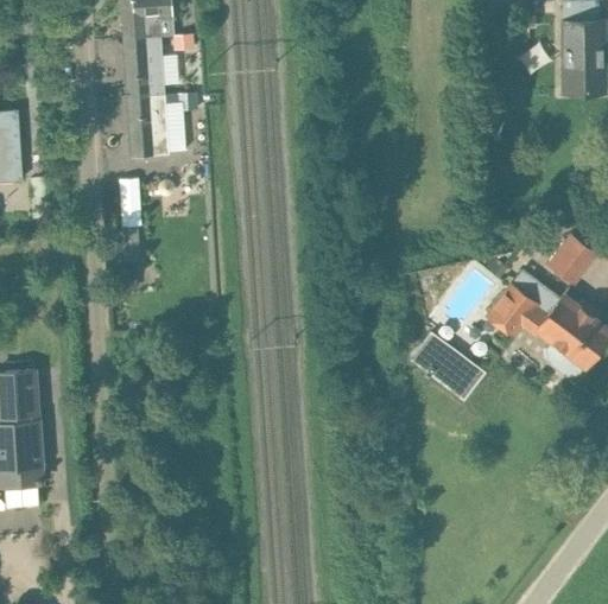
[(170,0),(121,0),(124,38),(160,36),(159,18),(171,17),(170,0)]
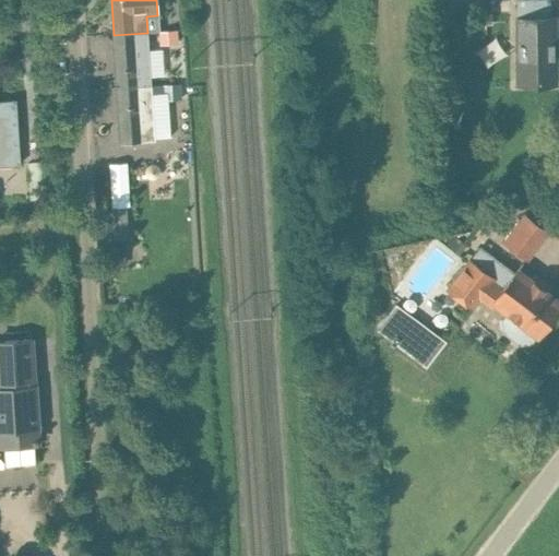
[(515,2),(515,21),(516,87),(557,87),(557,20),(550,20),(550,1),(515,2)]
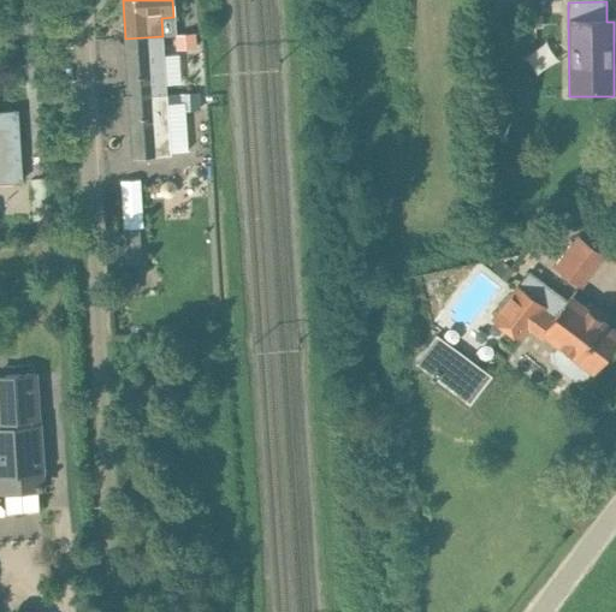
[(129,97),(166,95),(164,58),(163,36),(125,39),(129,97)]
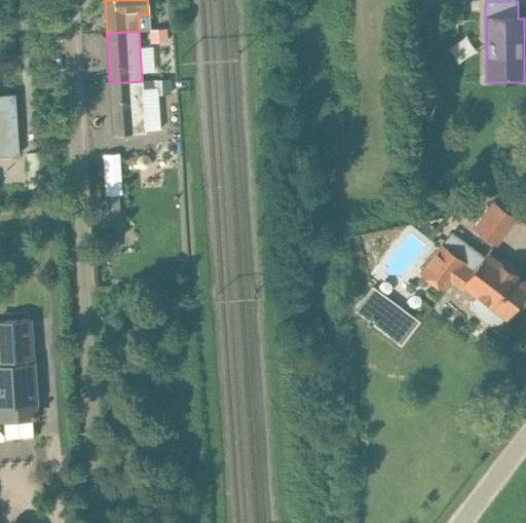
[(152,43),(168,42),(167,31),(151,33),(152,43)]
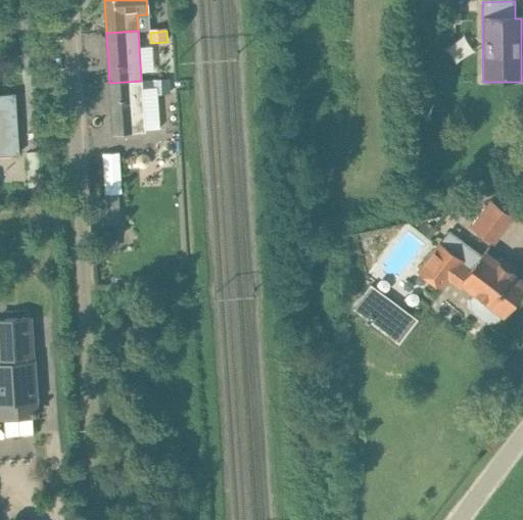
[(141,81),(109,83),(113,137),(145,135),(141,81)]
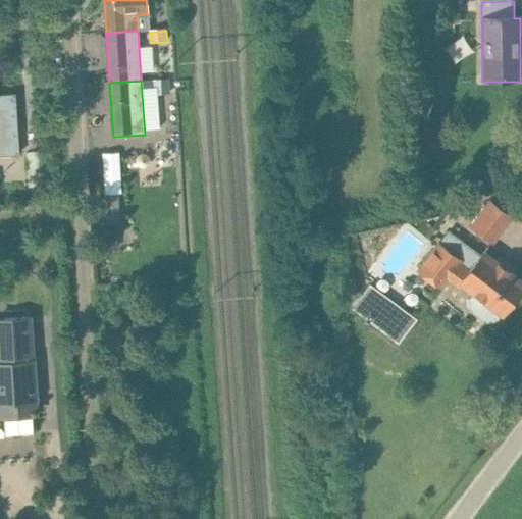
[(0,158),(18,157),(14,98),(0,98),(0,158)]
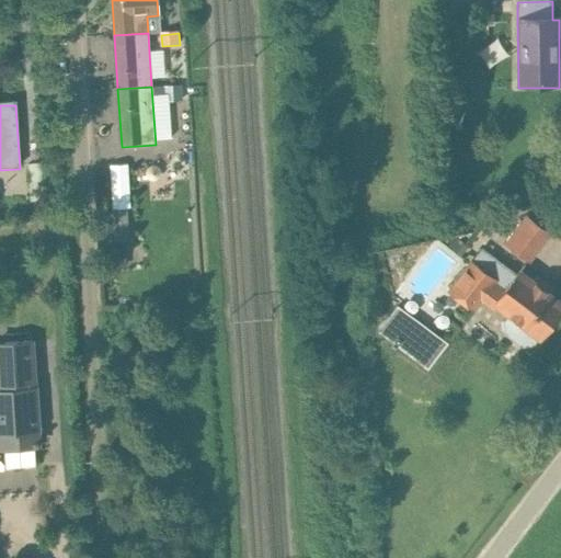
[(42,166),(27,166),(31,203),(44,203),(44,201),(47,201),(45,167),(42,167),(42,166)]
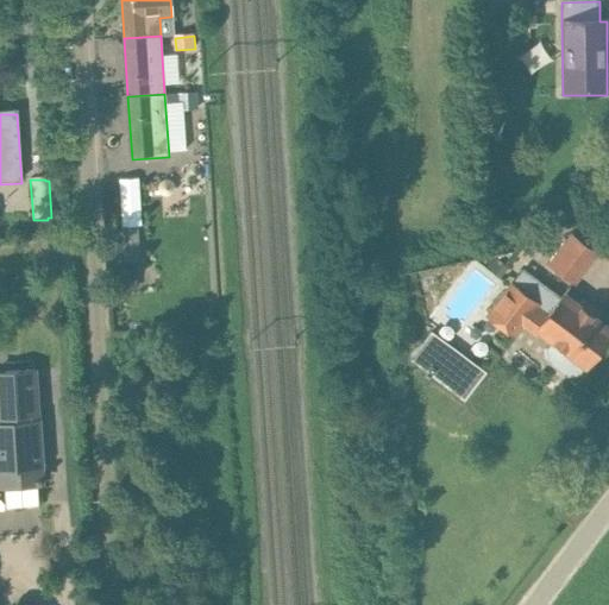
[(551,263),(576,283),(602,251),(577,232),(551,263)]
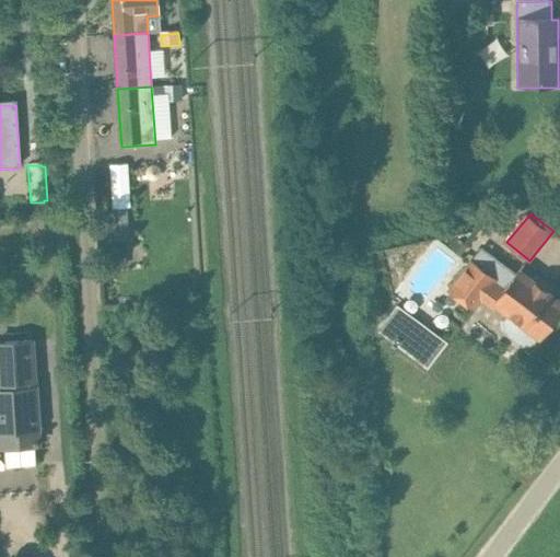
[(497,308),(508,315),(502,324),(503,336),(520,348),(533,346),(538,339),(559,311),(559,303),(534,283),(518,271),(505,288),(469,260),(445,292),(474,313),(480,304),(492,313),(497,308)]
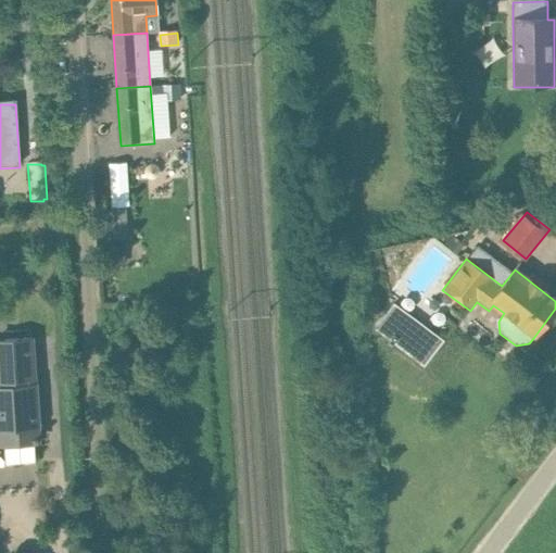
[(0,466),(20,465),(39,464),(38,443),(37,427),(39,427),(37,386),(35,386),(34,369),(32,356),(32,340),(0,342),(0,466)]
